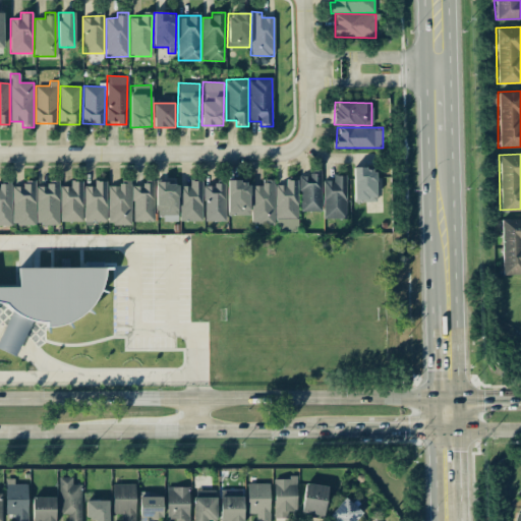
[(375,168),(353,168),(353,203),(375,201),(375,168)]
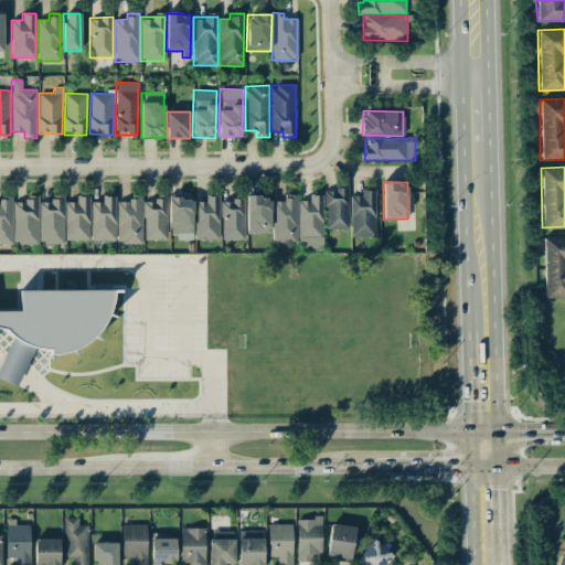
[(326,230),(349,228),(348,184),(336,185),(337,190),(324,191),(326,230)]
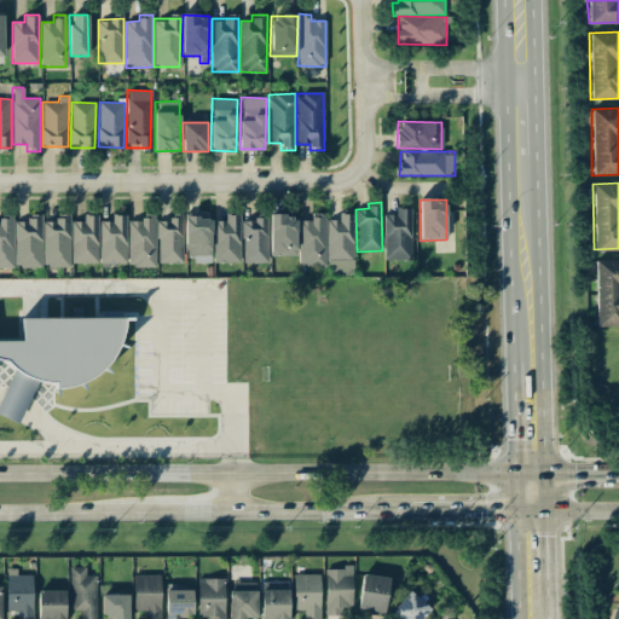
[(410,208),(395,208),(395,214),(383,214),(385,260),(411,259),(410,208)]
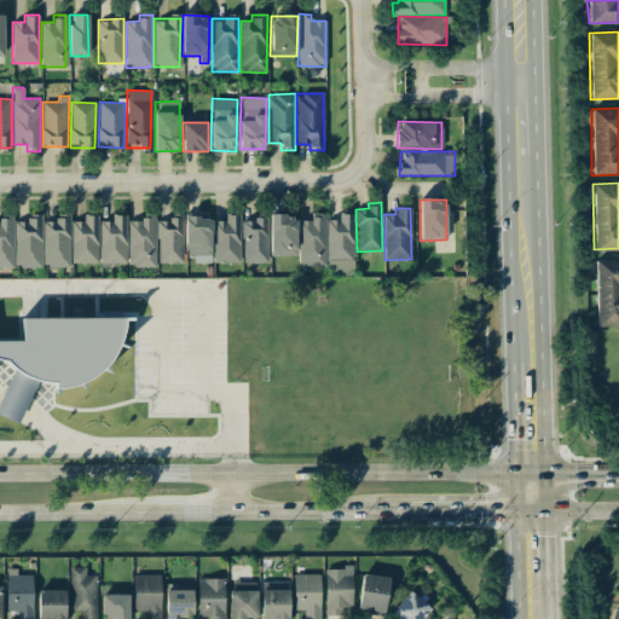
[(241,262),(239,213),(225,213),(226,220),(213,220),(214,262),(241,262)]
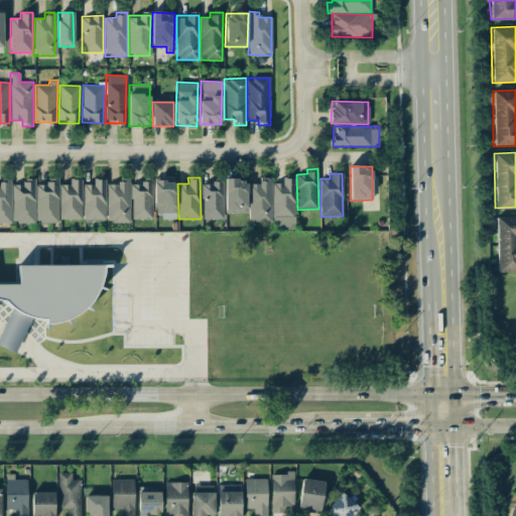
[(272,222),(271,177),(259,178),(259,183),(248,183),(249,223),(272,222)]
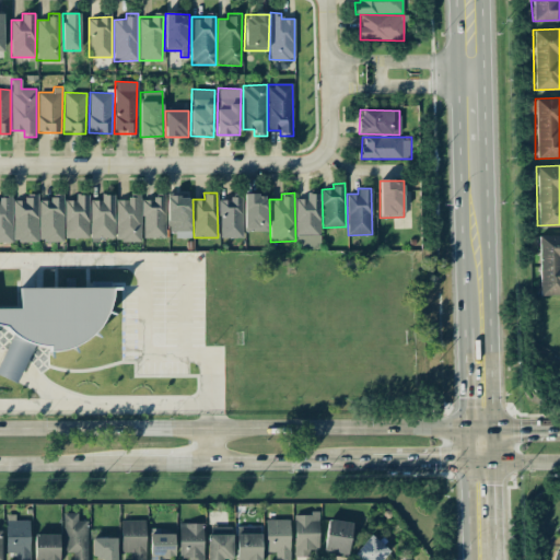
[(13,200),(13,242),(37,242),(38,194),(24,194),(24,200),(13,200)]
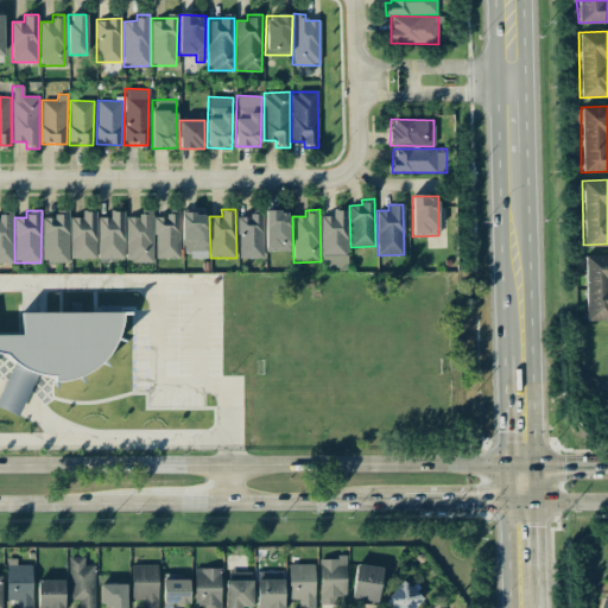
[(70,258),(95,259),(96,210),(82,210),(82,217),(70,217),(70,258)]
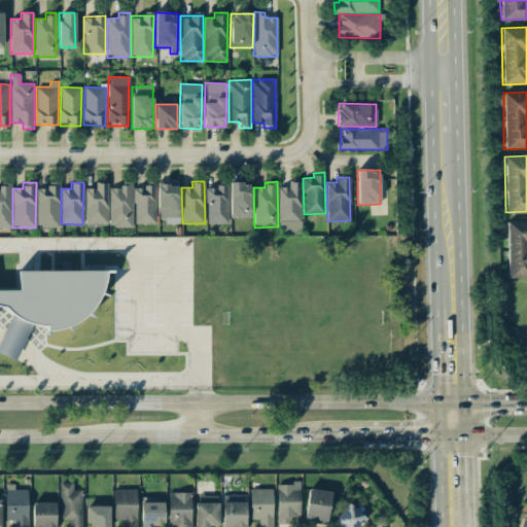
[(108,223),(107,182),(95,182),(95,188),(84,188),(85,224),(108,223)]
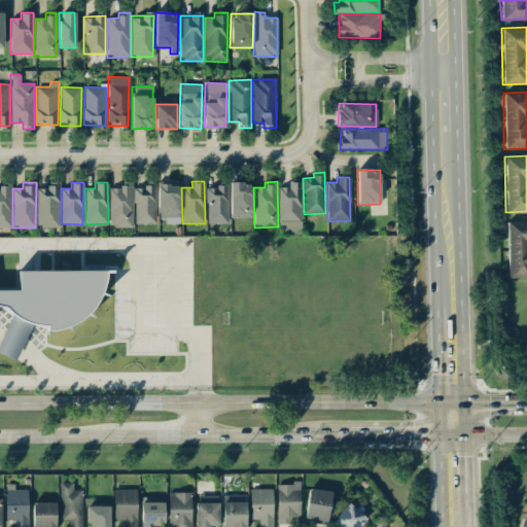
[(135,223),(154,223),(153,182),(145,182),(145,187),(134,188),(135,223)]
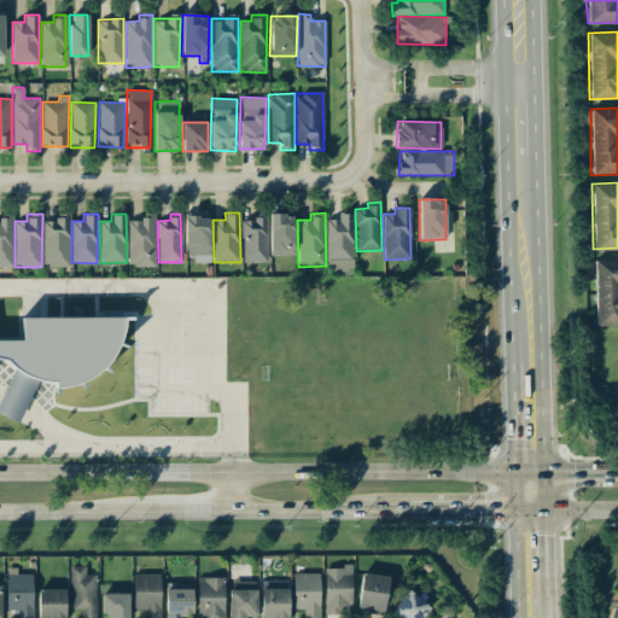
[(296,215),(269,214),(269,255),(296,255),(296,215)]
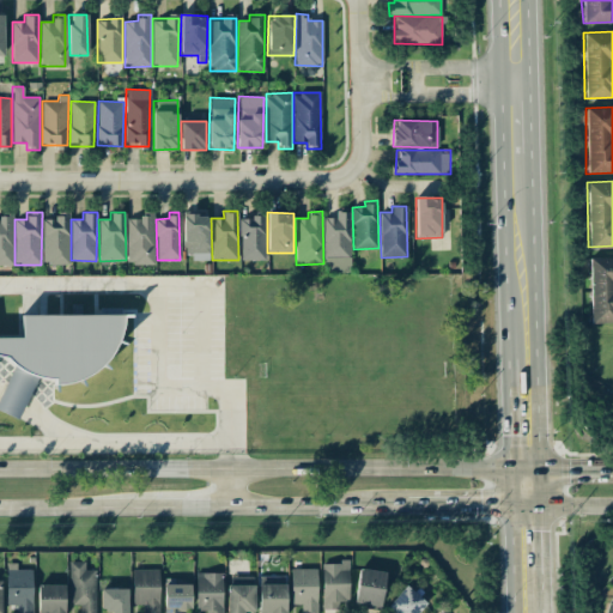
[(350,212),(335,212),(335,218),(325,217),(325,273),(350,273),(350,212)]
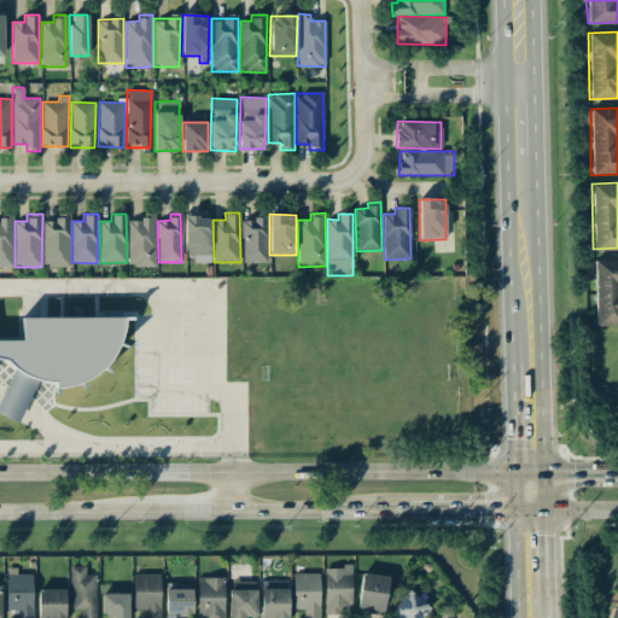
[(185,216),(184,260),(210,260),(211,216),(185,216)]
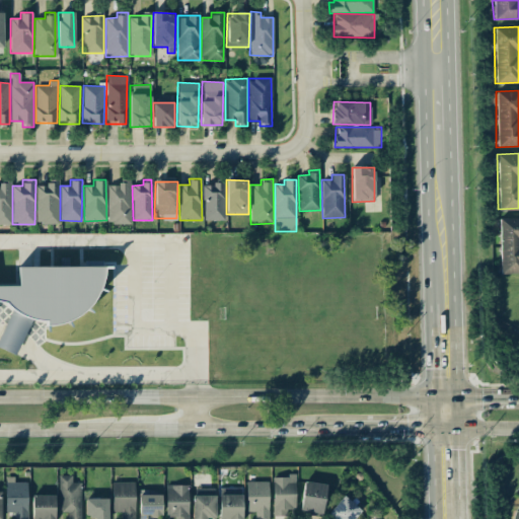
[(131,224),(130,182),(106,183),(107,224),(131,224)]
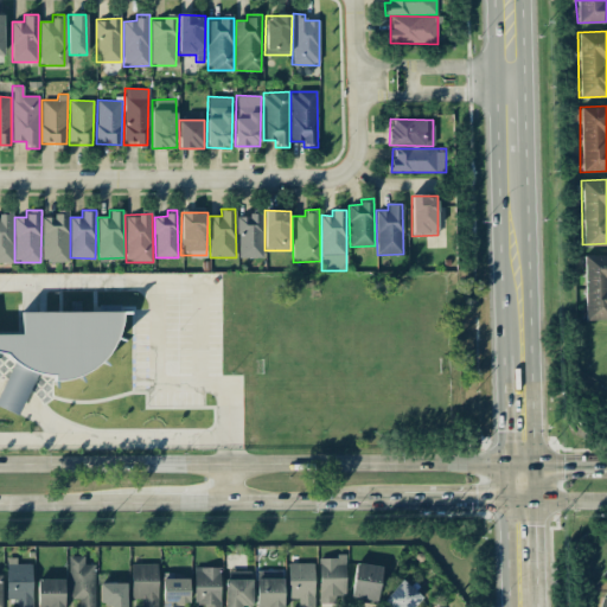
[(0,261),(13,262),(13,215),(0,215),(0,261)]
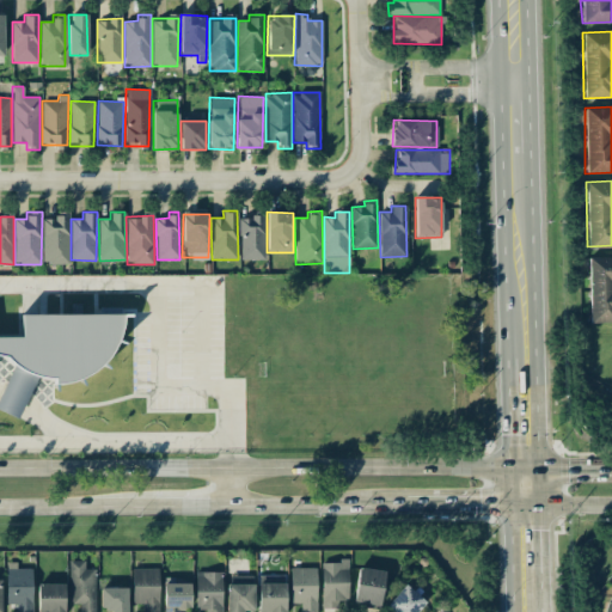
[(68,216),(42,216),(43,264),(69,264),(68,216)]
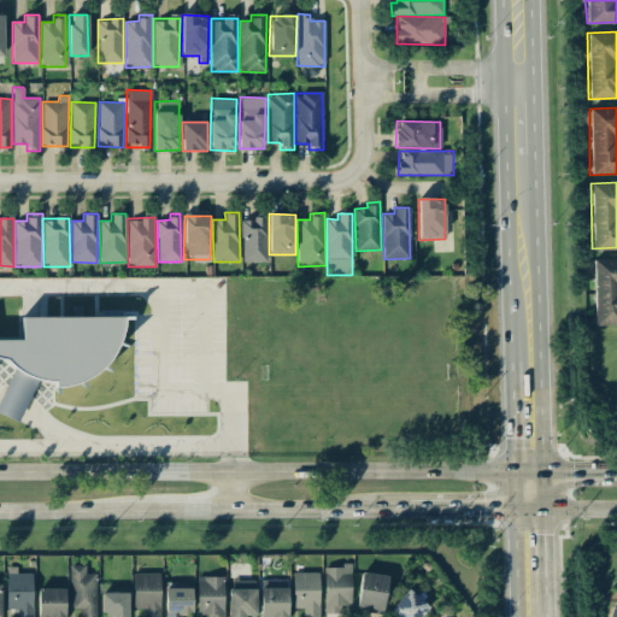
[(265,262),(265,218),(244,218),(242,262),(265,262)]
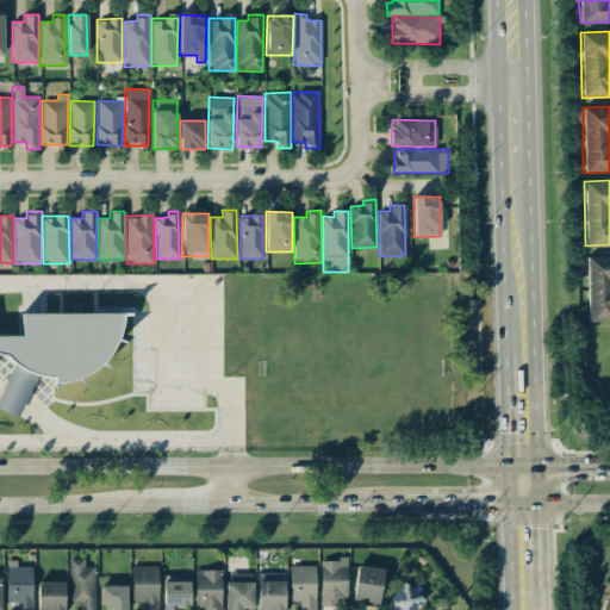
[(587,321),(609,319),(609,255),(585,256),(587,321)]
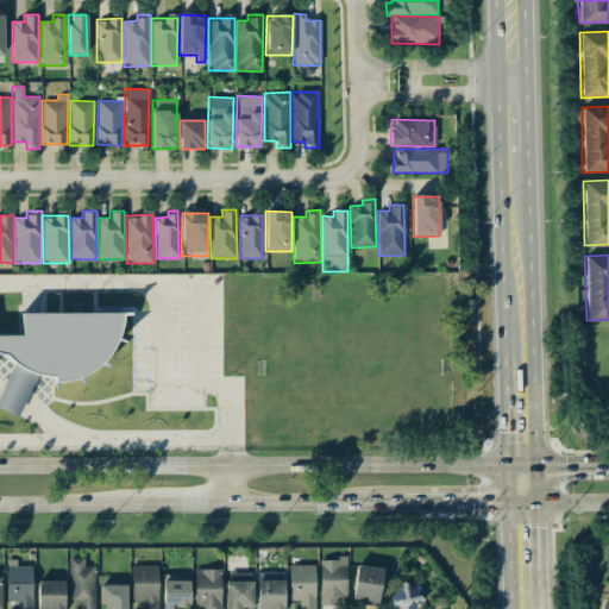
[(0,355),(13,360),(0,393),(0,408),(19,416),(36,376),(54,376),(54,378),(98,378),(120,319),(120,315),(117,313),(22,313),(20,336),(0,334),(0,355)]
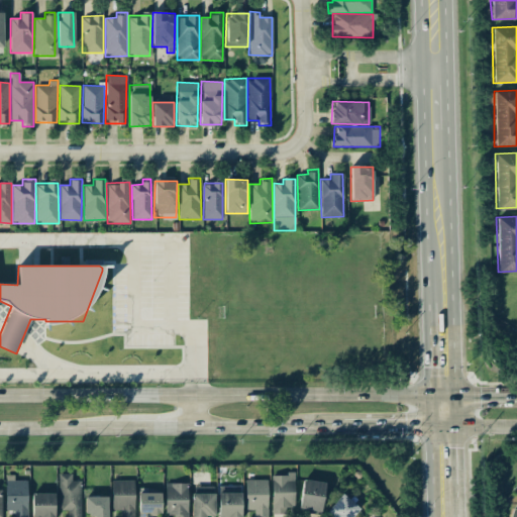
[(58,510),(68,510),(67,516),(79,516),(81,480),(72,480),(72,474),(59,474),(58,510)]
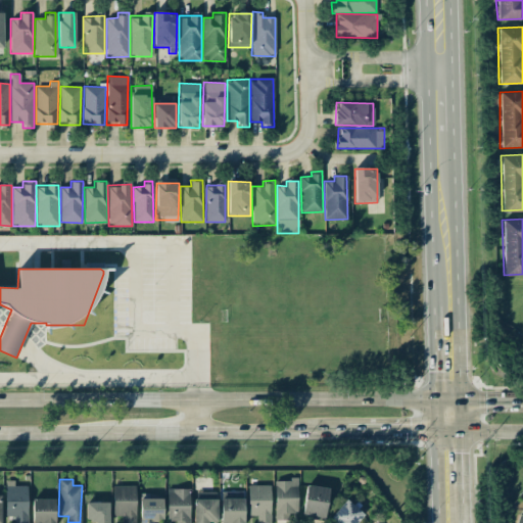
[(274,480),(275,520),(288,520),(288,514),(297,514),(297,479),(274,480)]
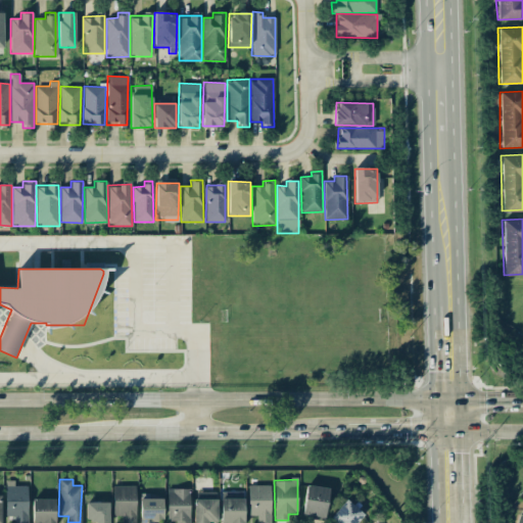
[(27,522),(28,486),(13,485),(13,481),(5,481),(5,517),(13,517),(12,522),(27,522)]
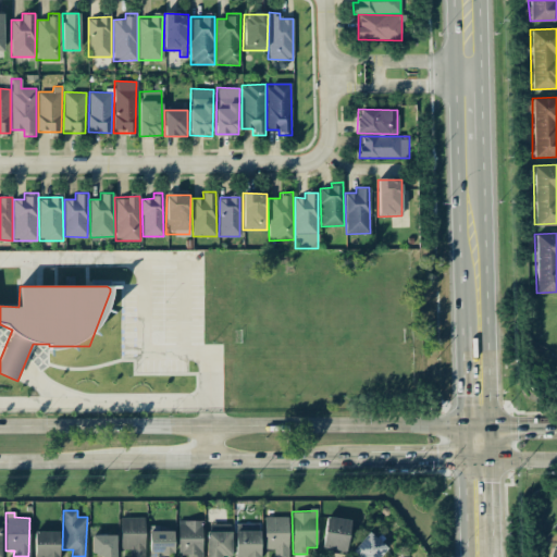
[(120,517),(121,549),(130,549),(130,556),(126,556),(115,556),(115,534),(90,535),(91,555),(102,555),(101,556),(144,556),(144,517),(120,517)]
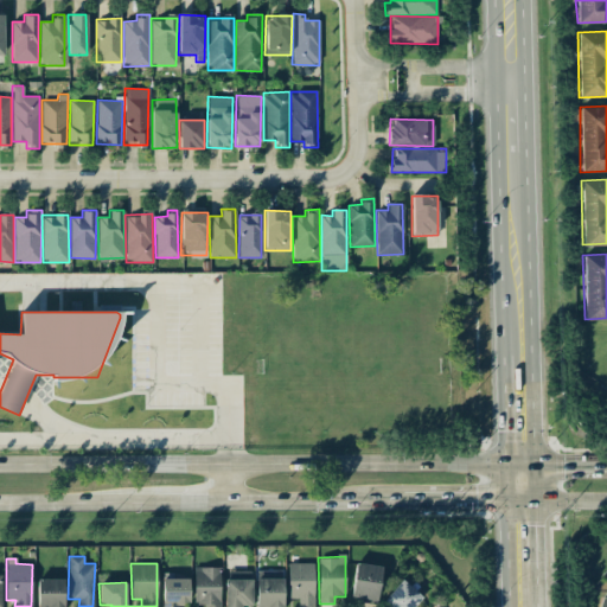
[(313,606),(313,563),(287,563),(288,598),(298,598),(296,606),(313,606)]
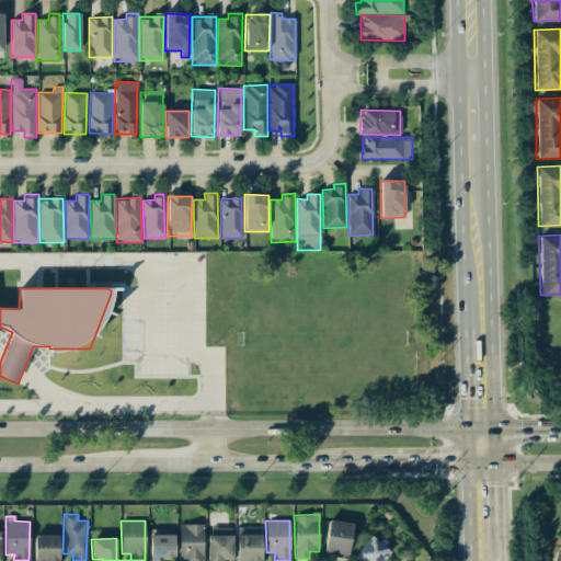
[(348,554),(352,523),(327,521),(324,552),(348,554)]
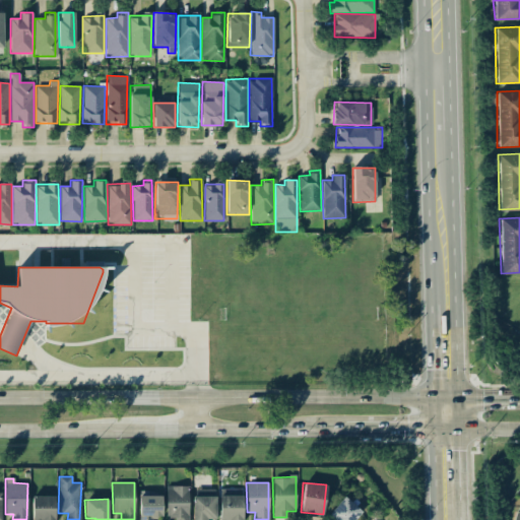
[(174,519),(188,519),(188,485),(166,486),(166,518),(175,518),(174,519)]
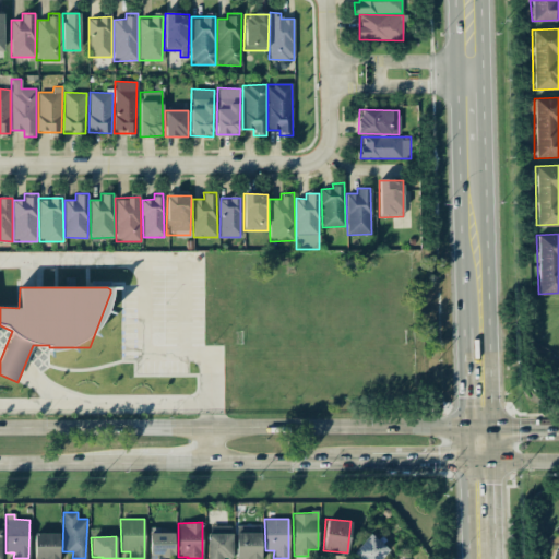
[(230,558),(230,525),(206,525),(206,558),(230,558)]
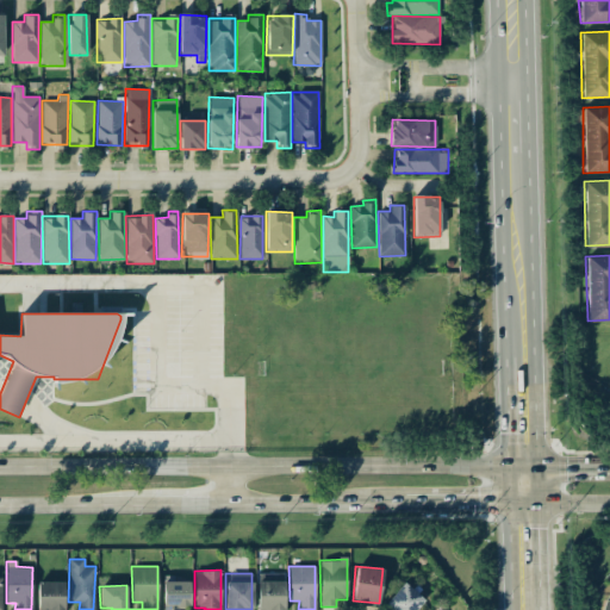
[(190,607),(190,580),(163,582),(162,609),(179,609),(180,608),(190,607)]
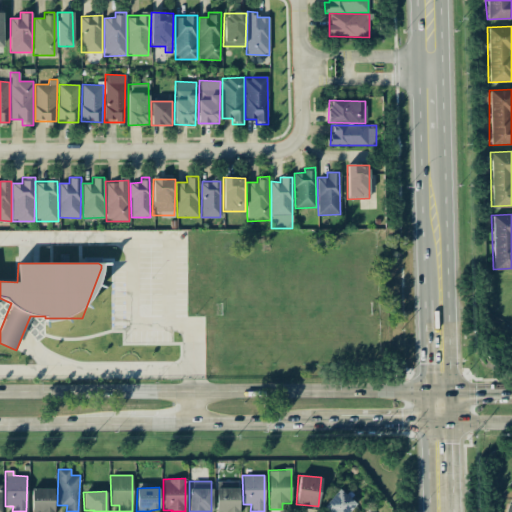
[(215,511),(224,511),(238,511),(239,487),(216,487),(215,511)]
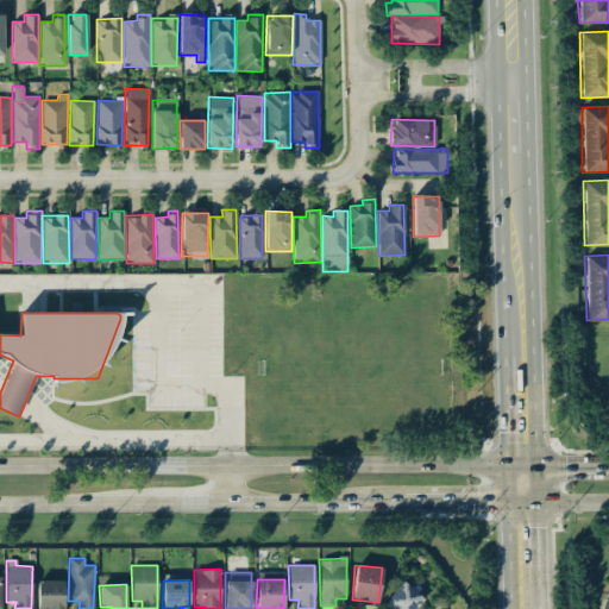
[(37,608),(63,608),(64,581),(37,581),(37,608)]
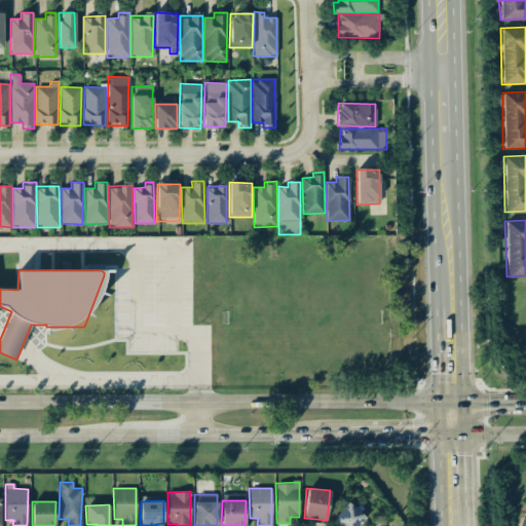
[(333,525),(358,525),(366,518),(348,502),(329,523),(333,525)]
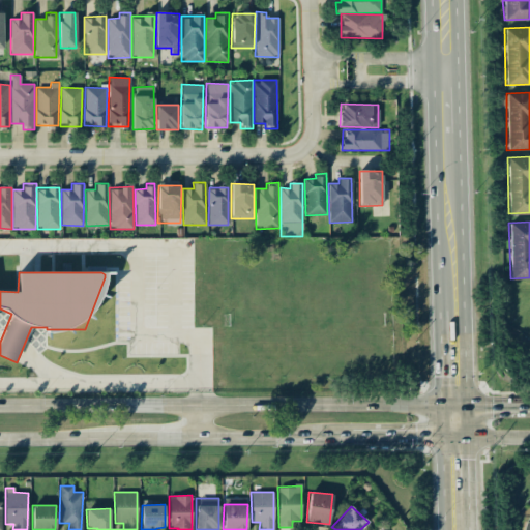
All buildings are outlined.
